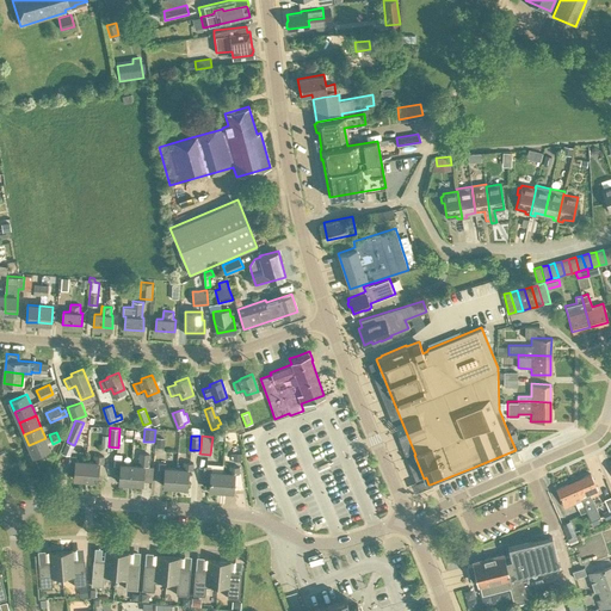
[(45,438),(29,445),(34,456),(50,449),(45,438)]
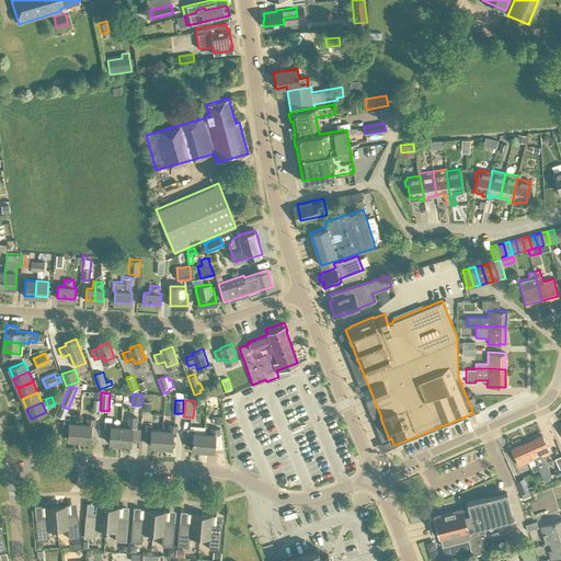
[(126,426),(122,426),(119,443),(130,444),(133,427),(136,427),(137,415),(127,415),(126,426)]
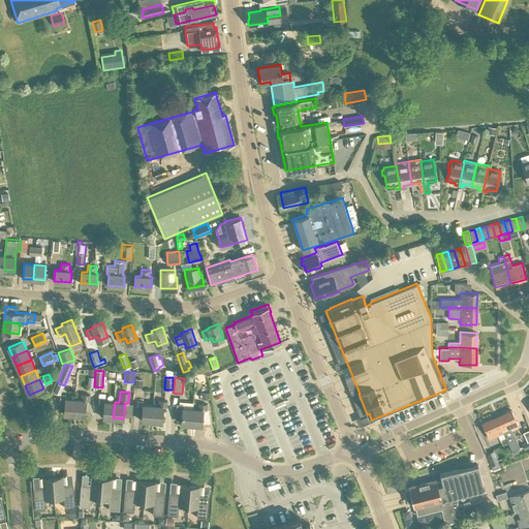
[(65,414),(74,414),(75,399),(66,398),(66,394),(60,394),(59,402),(65,402),(65,414)]
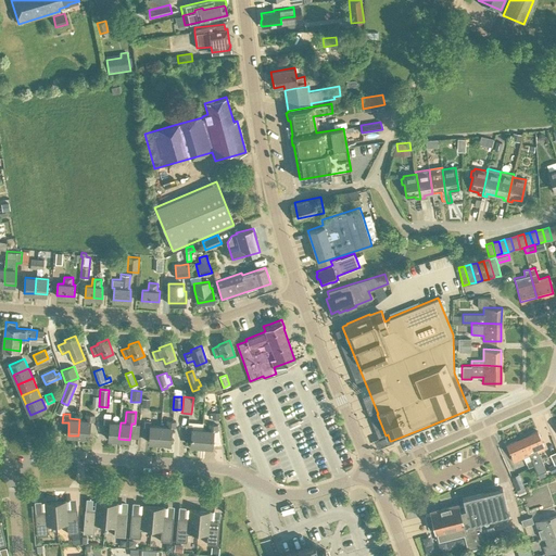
[(79,419),(78,436),(89,437),(90,420),(93,420),(95,414),(86,414),(86,419),(79,419)]
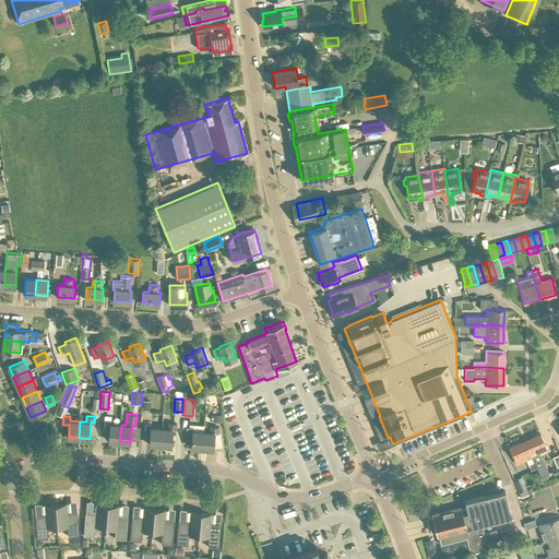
[(108,441),(119,441),(121,425),(110,424),(110,419),(104,419),(103,427),(109,428),(108,441)]
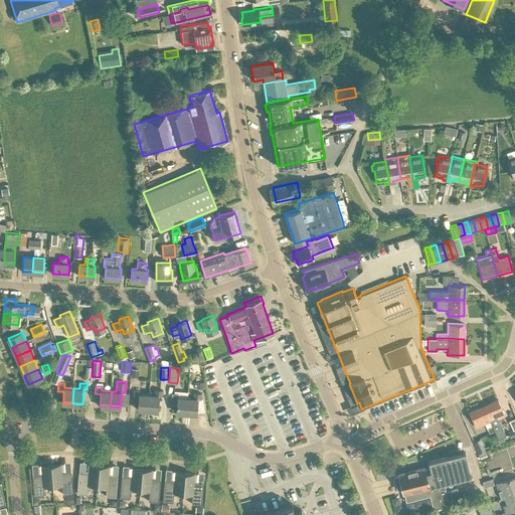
[(138,409),(148,409),(149,394),(140,393),(140,389),(134,389),(134,397),(139,397),(138,409)]
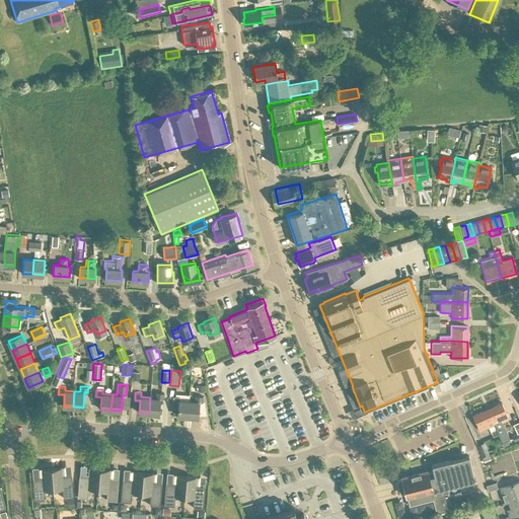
[(150,397),(149,413),(159,414),(160,398),(163,398),(164,392),(156,392),(155,397),(150,397)]
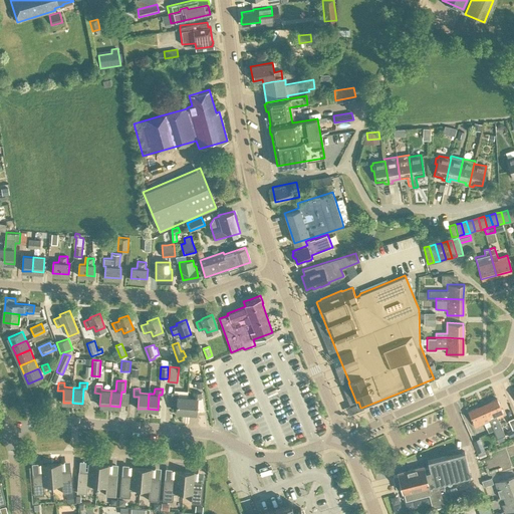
[(176,411),(186,412),(187,397),(178,396),(178,392),(172,392),(171,407),(177,407),(176,411)]
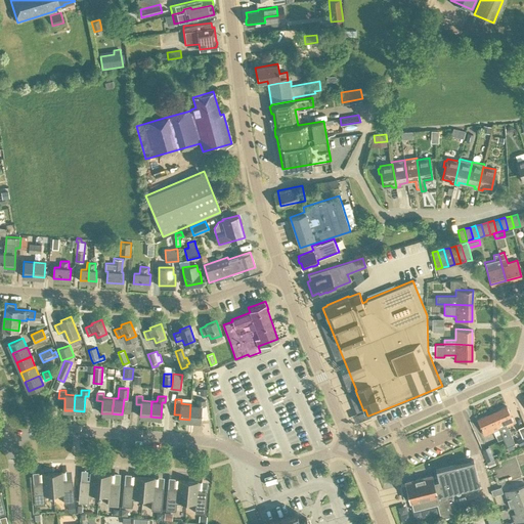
[(190,404),(189,420),(200,421),(201,405),(205,406),(206,400),(197,399),(197,405),(190,404)]
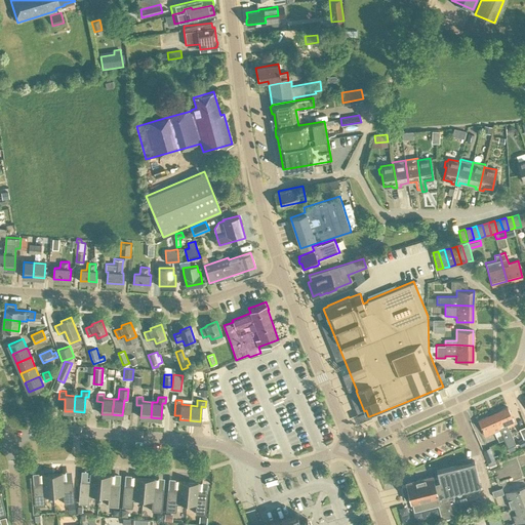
[(493,415),(503,439),(508,447),(516,444),(508,426),(515,422),(508,406),(497,410),(498,412),(493,415)]
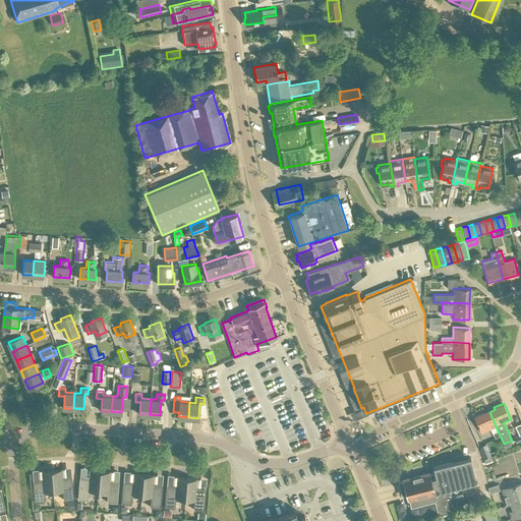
[(483,412),(474,416),(480,431),(490,427),(495,438),(500,436),(489,412),(484,414),(483,412)]
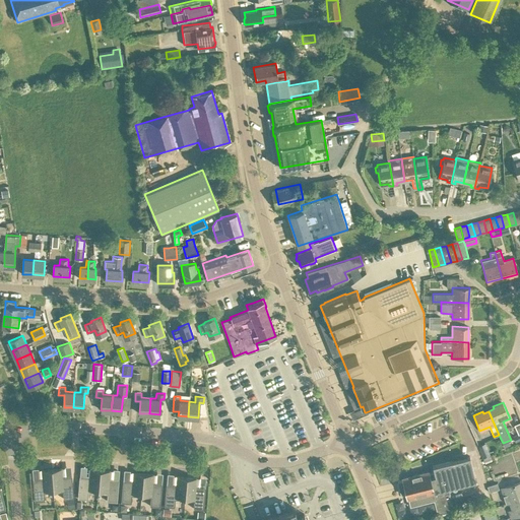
[(482,457),(490,455),(484,443),(477,446),(482,457)]
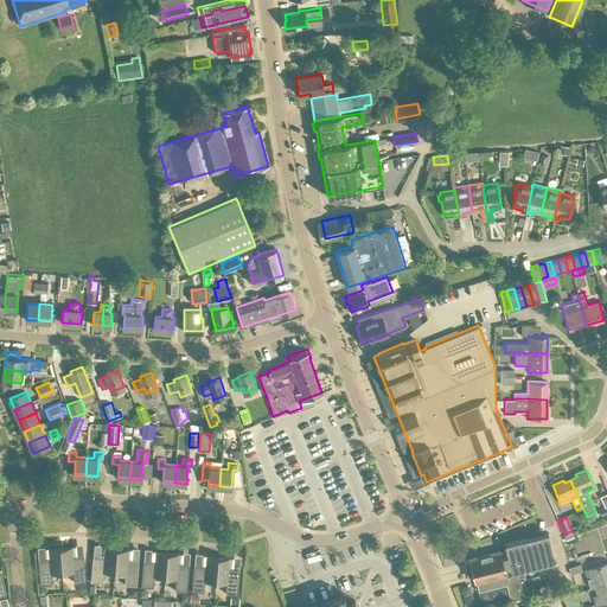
[(471,561),(464,562),(467,576),(474,574),(475,581),(478,580),(480,590),(506,583),(510,599),(524,595),(519,575),(523,574),(522,568),(555,560),(547,530),(505,541),(508,550),(500,553),(500,551),(470,558),(471,561)]
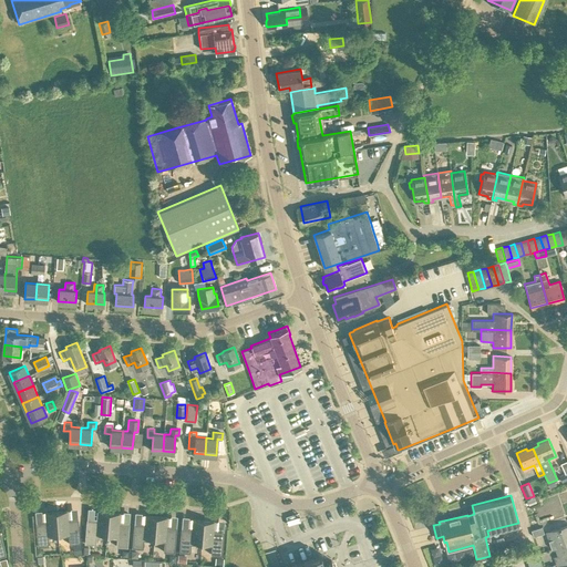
[(58,536),(57,511),(44,512),(45,522),(35,522),(38,546),(49,545),(48,537),(58,536)]
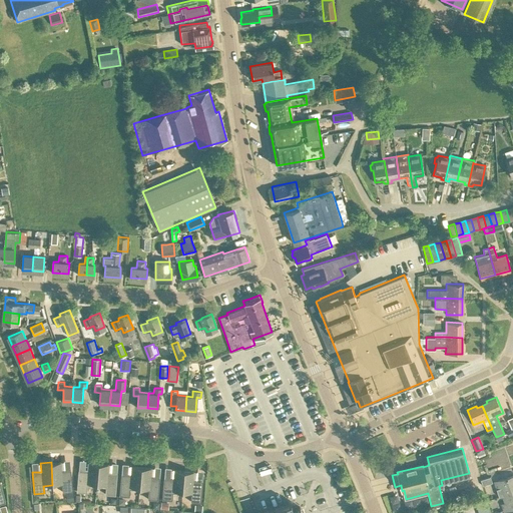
[(60,462),(51,462),(52,485),(62,484),(62,492),(72,491),(70,469),(61,470),(60,462)]
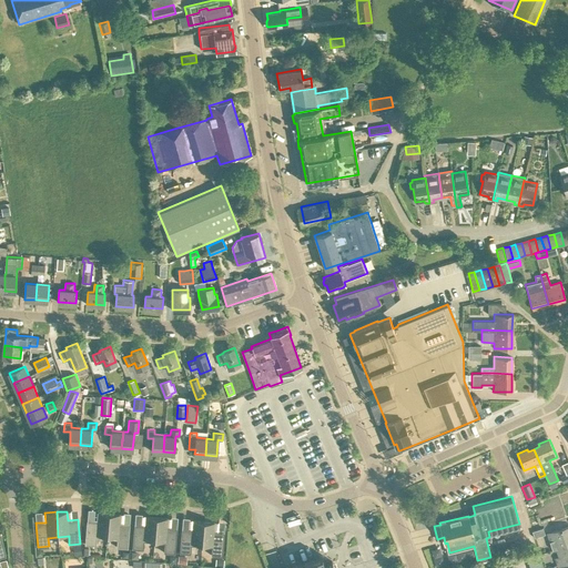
[(97,536),(107,537),(109,513),(98,511),(97,520),(87,520),(84,544),(95,545),(97,536)]
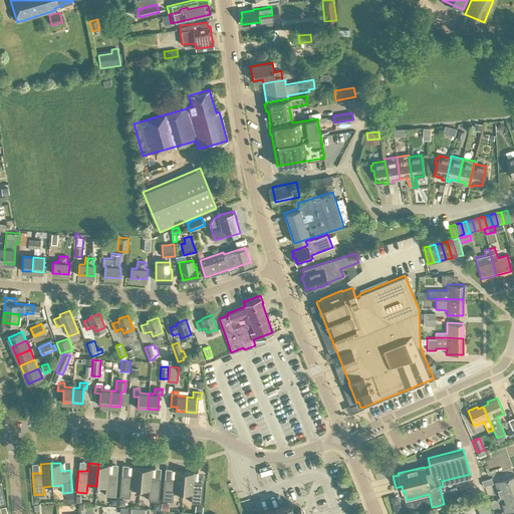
[(98,464),(96,486),(105,487),(105,495),(115,495),(117,474),(107,473),(108,465),(98,464)]
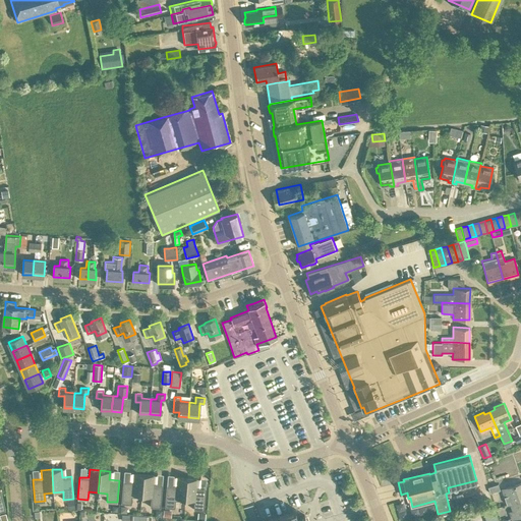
[(132,496),(141,497),(143,473),(133,473),(132,481),(123,480),(121,503),(131,504),(132,496)]
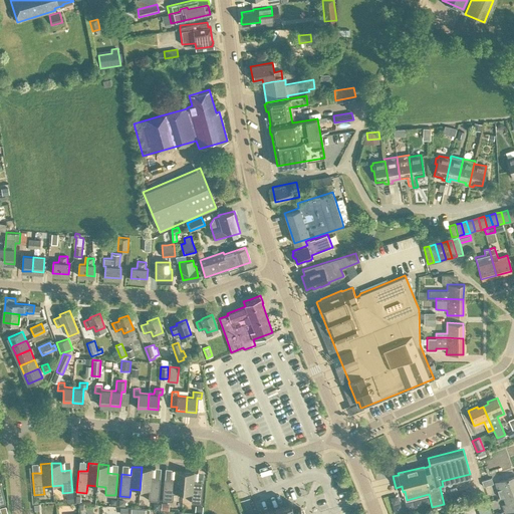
[(152,468),(142,467),(140,490),(149,491),(148,499),(158,500),(160,477),(151,477),(152,468)]
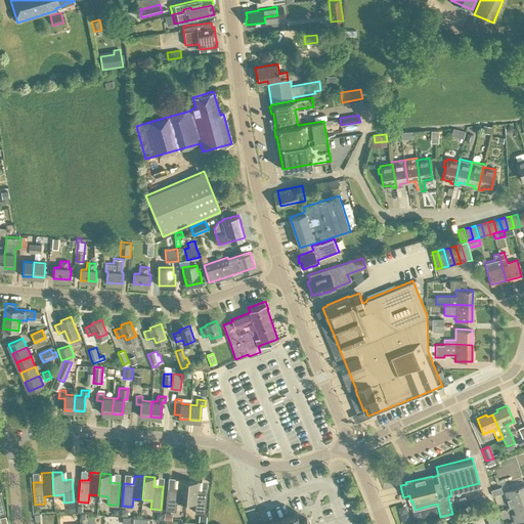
[(176,503),(186,504),(187,480),(177,479),(177,488),(167,487),(166,509),(176,510),(176,503)]
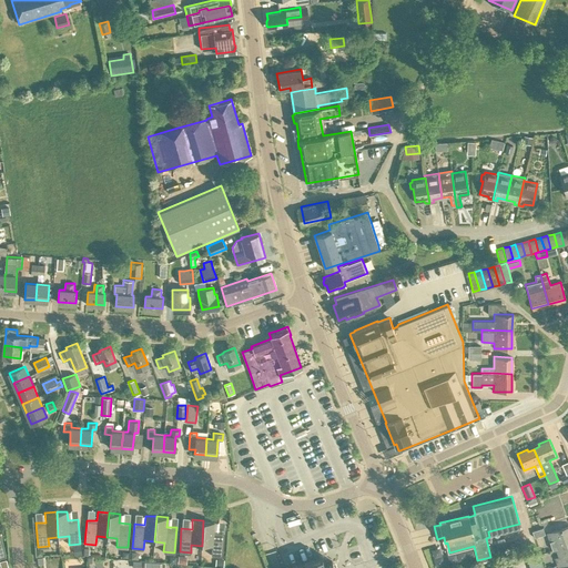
[(203,520),(202,546),(212,546),(211,555),(222,556),(224,531),(214,530),(214,521),(203,520)]
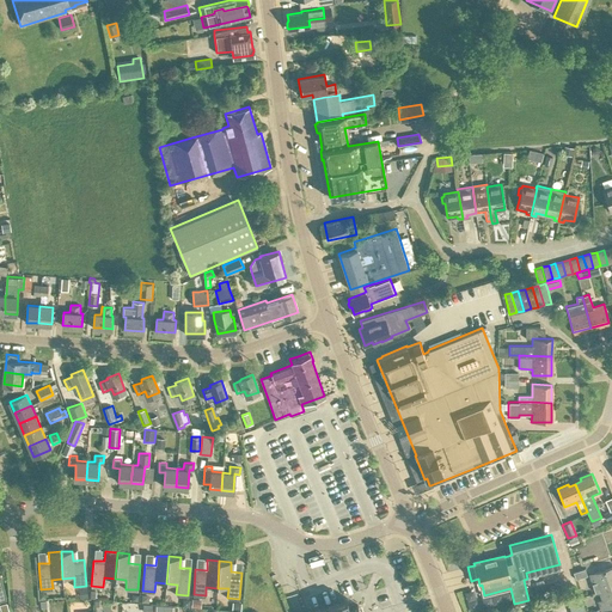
[(611,567),(589,574),(595,591),(599,589),(611,585),(611,567)]
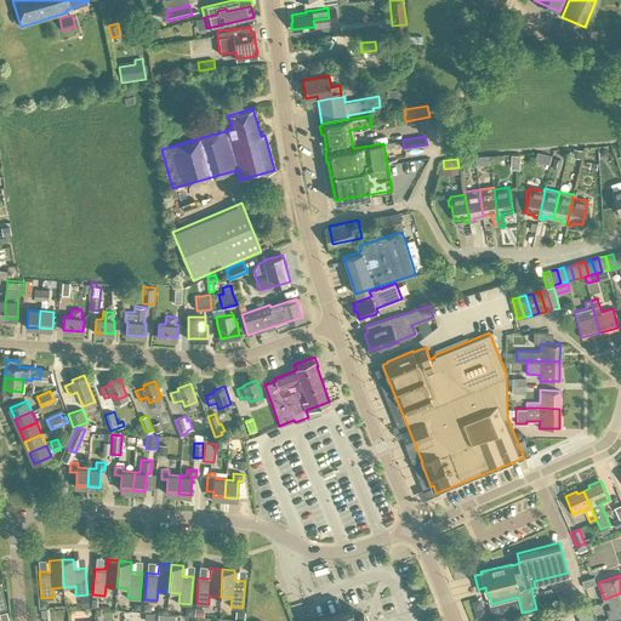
[(584,587),(596,584),(593,576),(581,580),(584,587)]
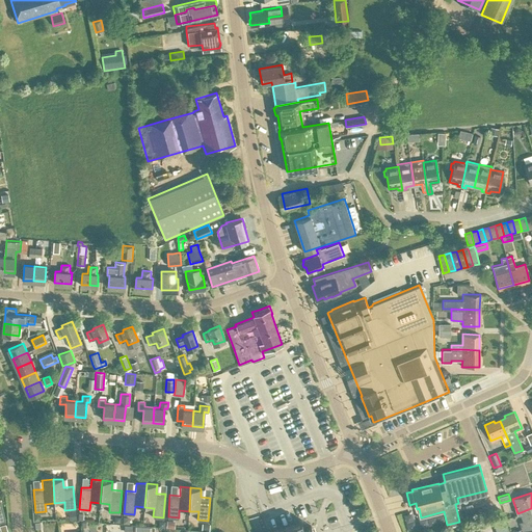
[(531,508),(521,512),(524,521),(520,522),(523,529),(531,526),(531,508)]
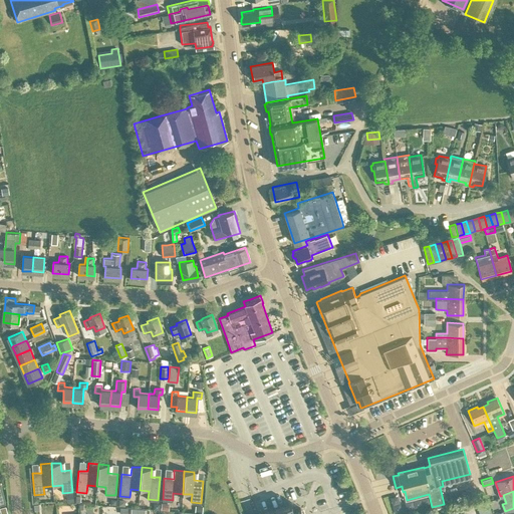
[(302,513),(300,507),(294,510),(291,503),(267,512),(260,513),(302,513)]
